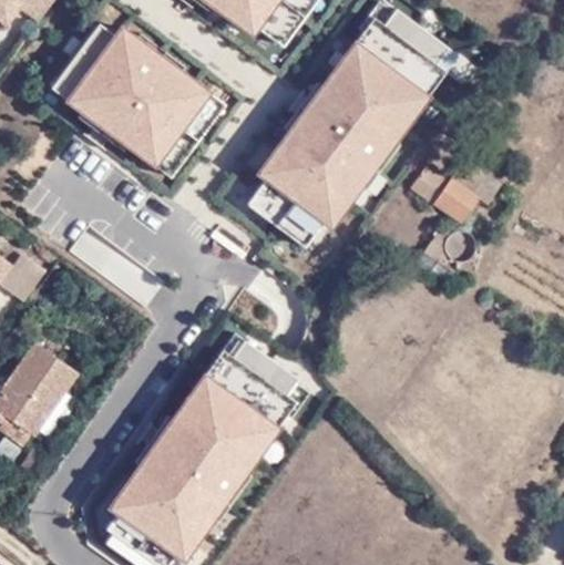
[(44,22),(61,0),(0,0),(0,12),(3,14),(12,22),(27,8),(44,22)]
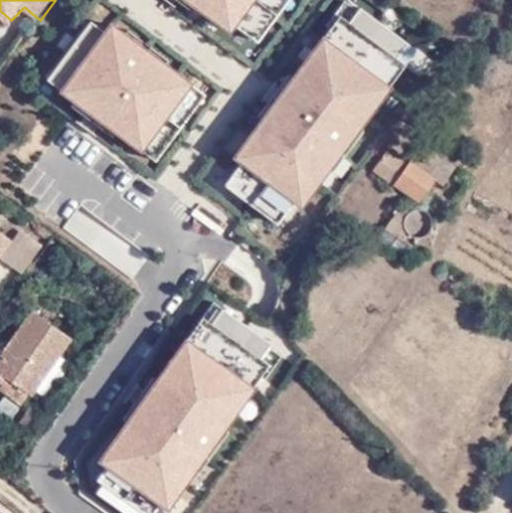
[(184,0),(247,47),(280,0),(184,0)]
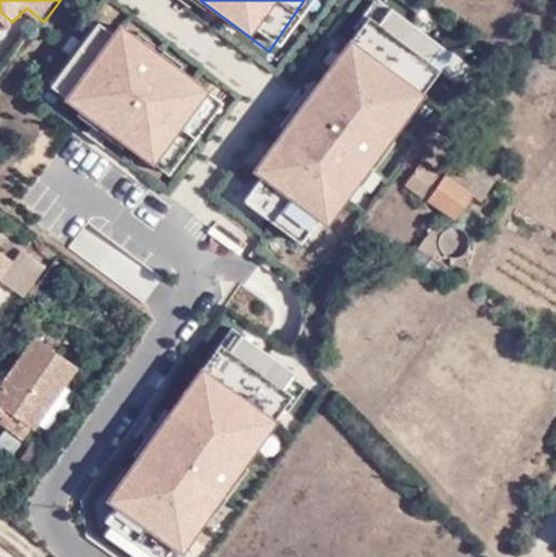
[(447,62),(370,18),(303,102),(248,170),(331,225),(447,62)]
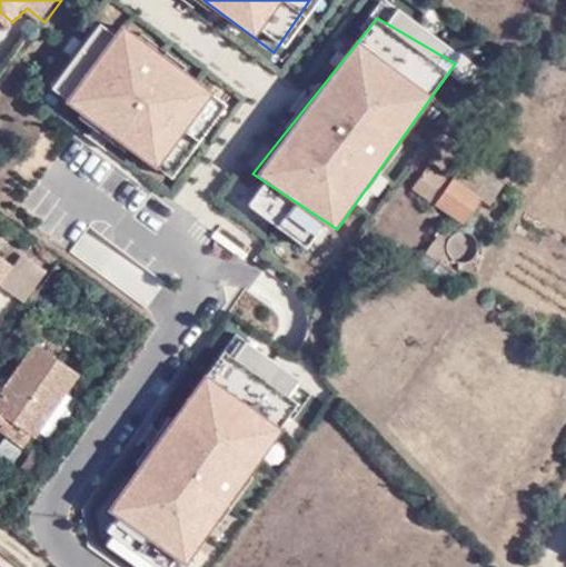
[(111,22),(57,89),(106,127),(170,177),(221,101),(111,22)]
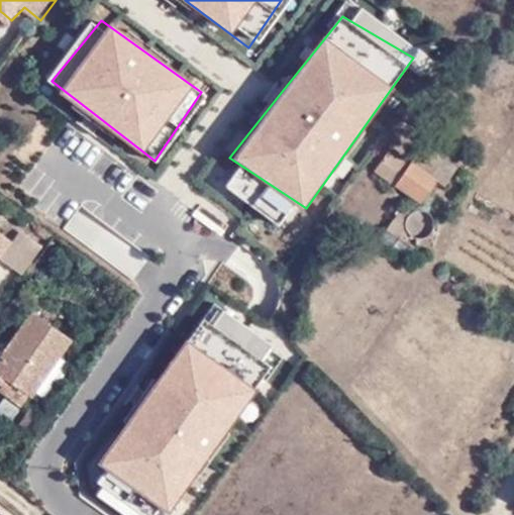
[(427,131),(420,141),(453,167),(460,157),(427,131)]
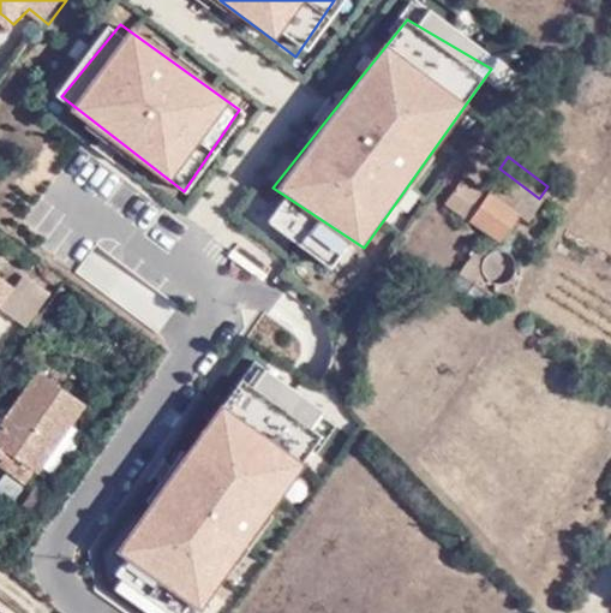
[(539,198),(499,168),(486,185),(496,191),(499,186),(531,210),(539,198)]
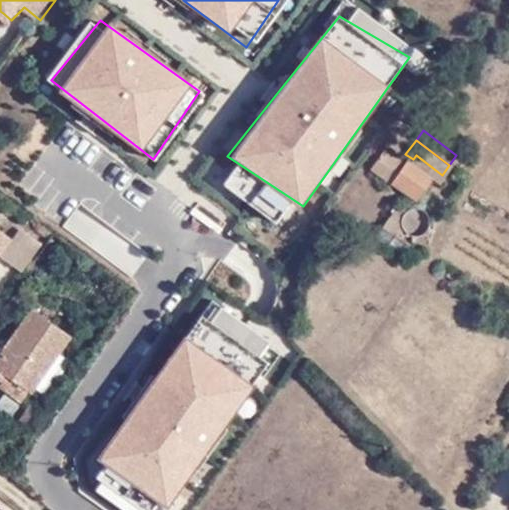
[(413,159),(405,154),(396,145),(381,163),(425,197),(442,175),(416,155),(413,159)]
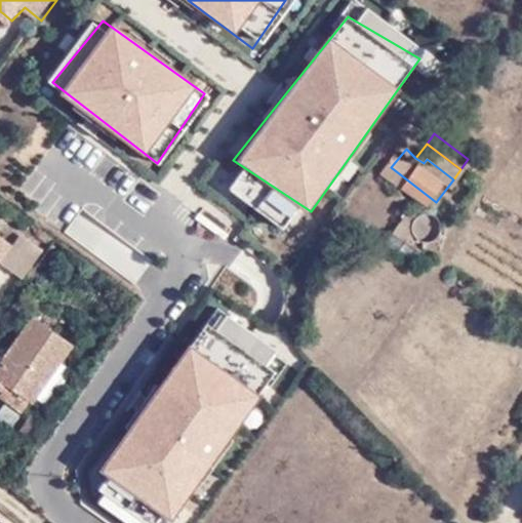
[(83,208),(71,231),(98,245),(111,223),(83,208)]
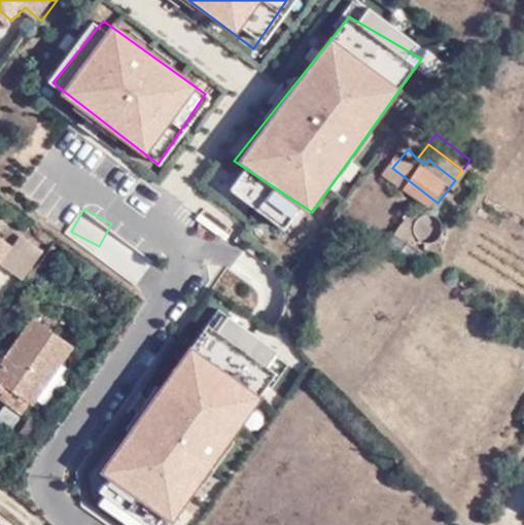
[(0,266),(0,273),(22,288),(41,261),(18,243),(10,253),(0,266)]
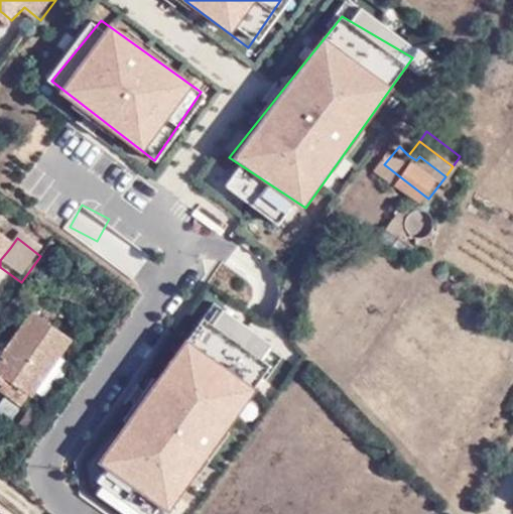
[(0,260),(10,248),(0,240),(0,260)]
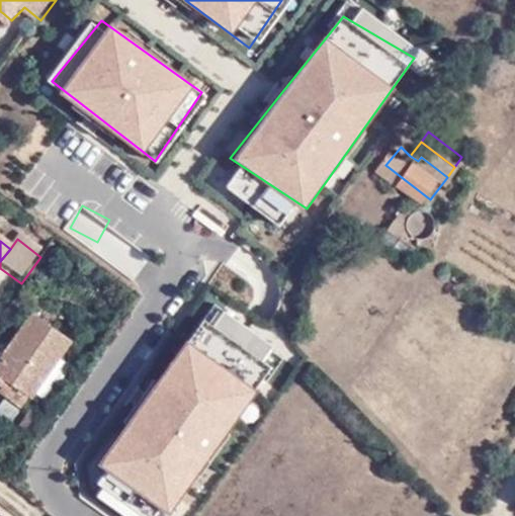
[(10,381),(30,397),(33,400),(75,343),(37,315),(0,365),(0,383),(5,389),(10,381)]
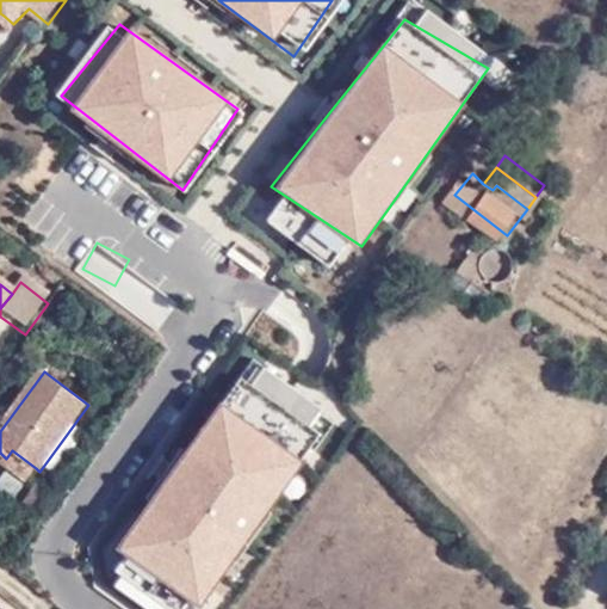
[(169,471),(112,559),(186,606),(301,449),(220,391),(169,471)]
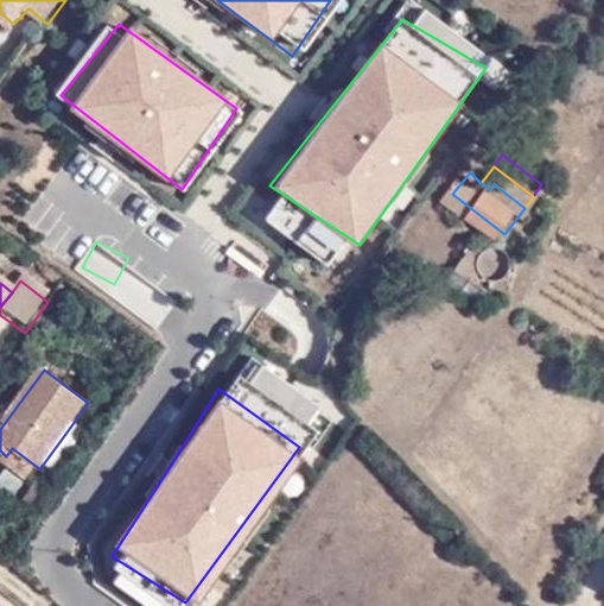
[(26,480),(36,466),(12,448),(6,456),(2,461),(26,480)]
